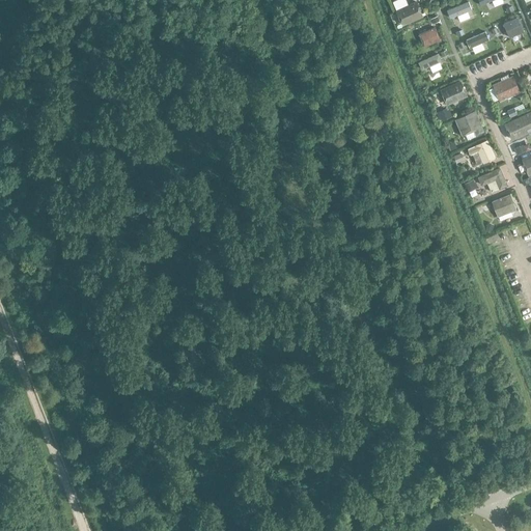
[(396,9),(395,10),(402,26),(423,17),(416,1),(408,4),(396,9)]
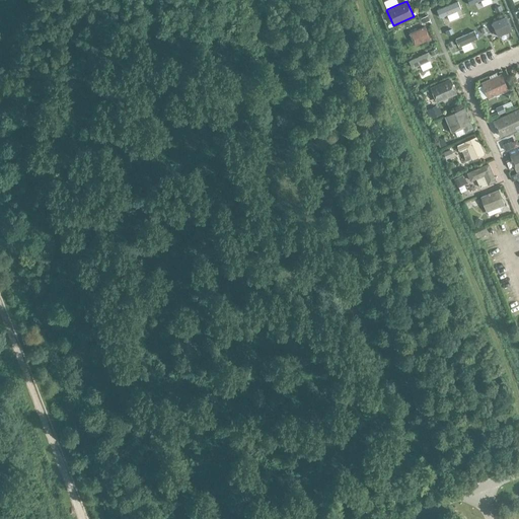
[(506,17),(492,23),(498,36),(511,30),(506,17)]
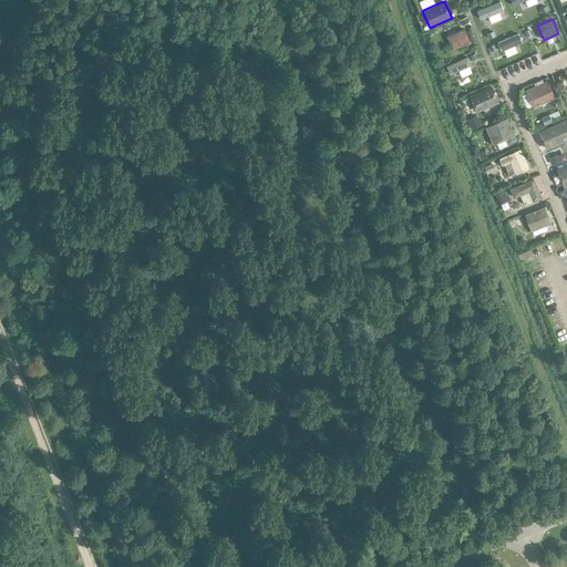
[(464,29),(447,37),(453,51),(471,43),(464,29)]
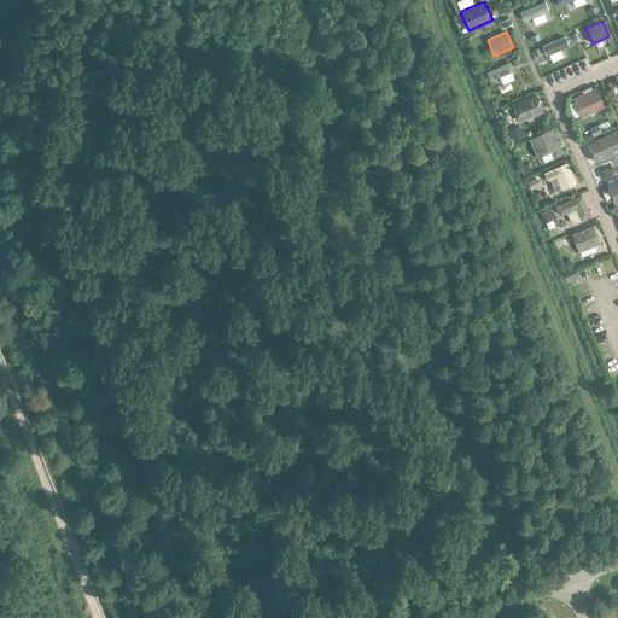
[(586,94),(573,99),(575,101),(581,114),(582,117),(605,108),(596,89),(593,91),(592,87),(584,91),(586,94)]
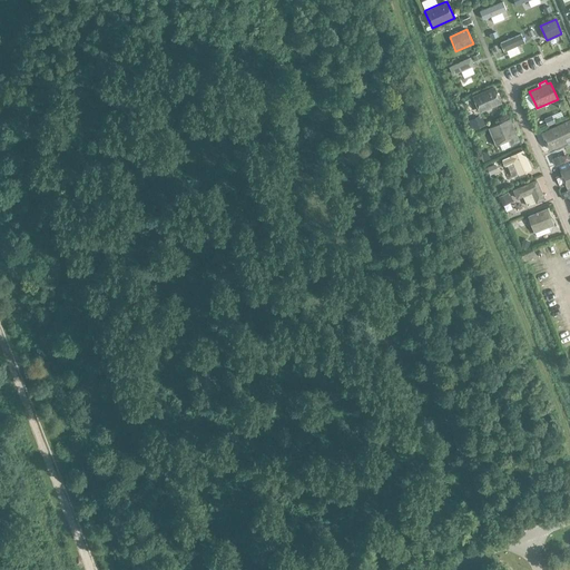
[(494,87),(473,97),(480,111),(501,102),(494,87)]
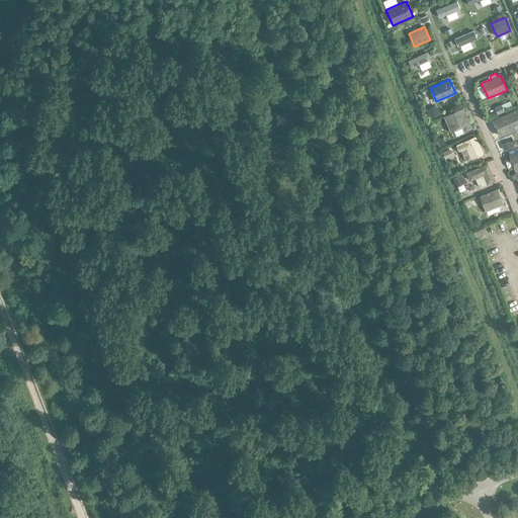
[(436,105),(428,109),(431,117),(440,113),(436,105)]
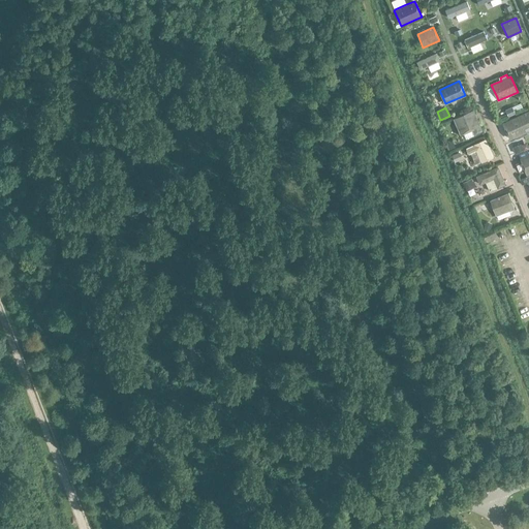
[(473,111),(454,119),(460,134),(464,132),(472,129),(473,133),(481,130),(473,111)]
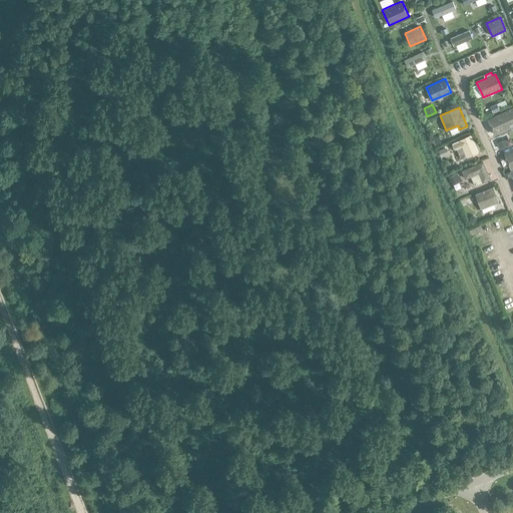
[(512,115),(510,110),(488,120),(495,134),(512,125),(512,115)]
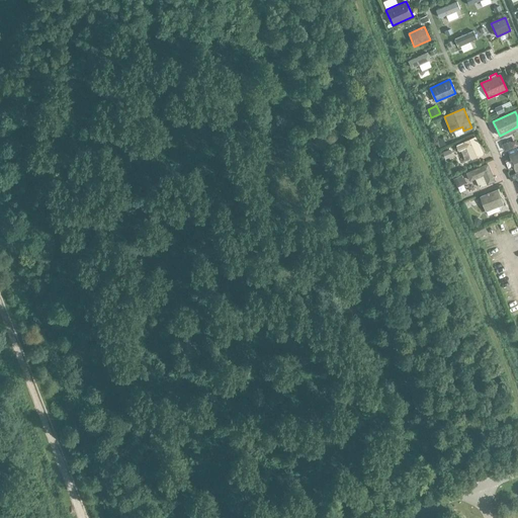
[(476,137),(456,145),(458,151),(461,150),(466,147),(471,159),(483,154),(476,137)]
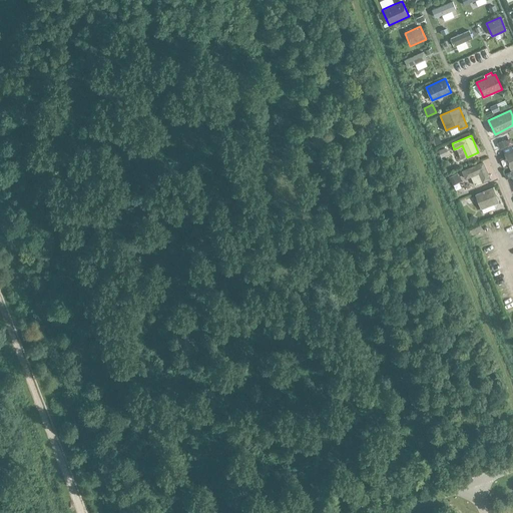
[(505,140),(498,143),(500,149),(507,146),(505,140)]
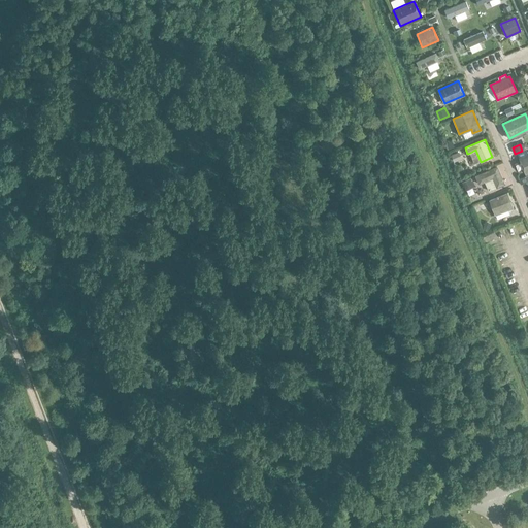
[(459,152),(452,155),(455,162),(462,159),(459,152)]
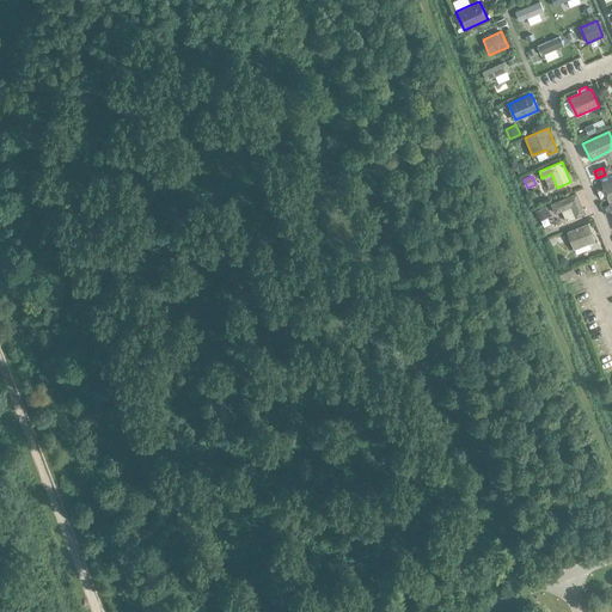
[(576,194),(551,204),(555,213),(562,210),(571,206),(576,218),(585,213),(576,194)]
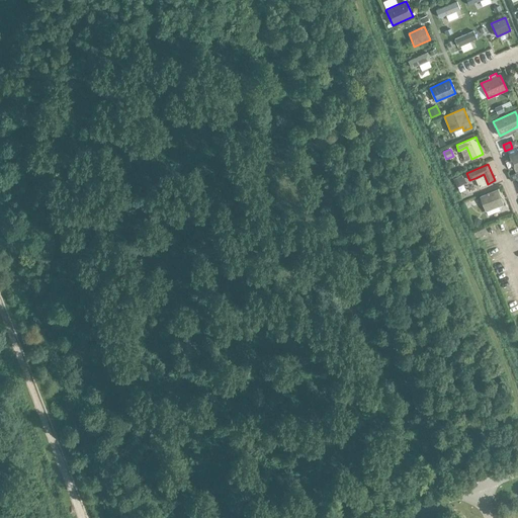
[(517,172),(509,176),(511,181),(517,178),(517,172)]
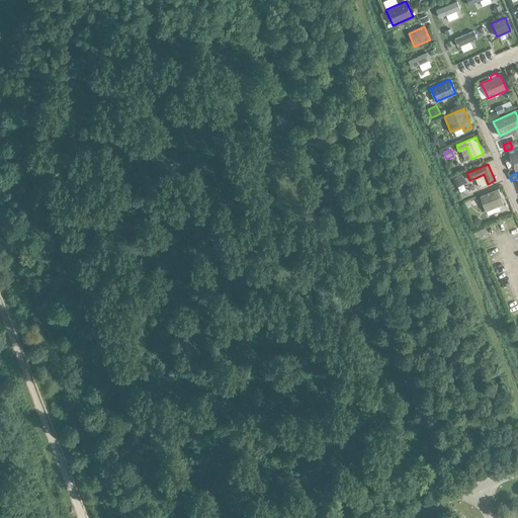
[(462,175),(454,179),(456,185),(464,181),(462,175)]
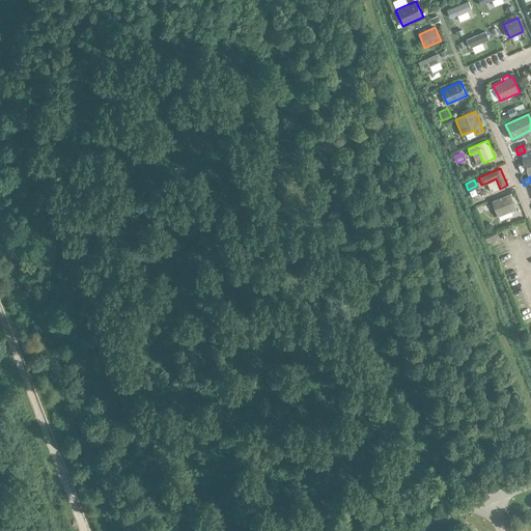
[(510,194),(493,201),(498,216),(515,208),(510,194)]
